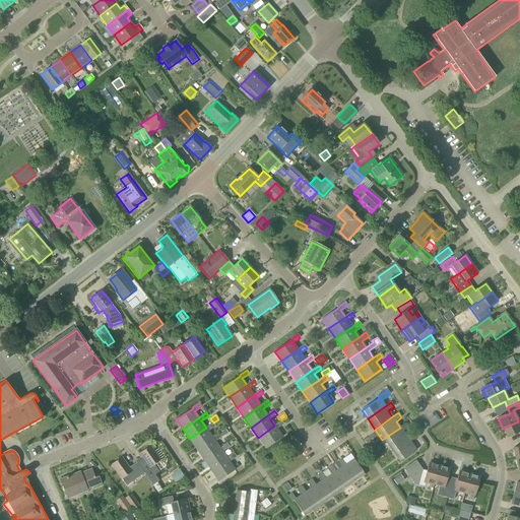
[(519,433),(519,418),(518,420),(518,421),(503,429),(507,439),(519,433)]
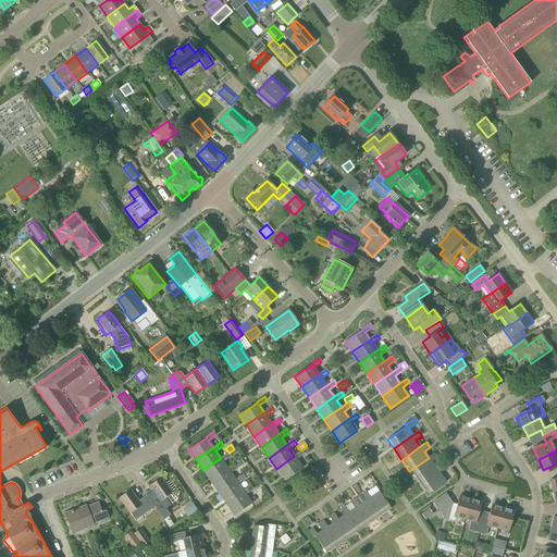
[(301,450),(294,456),(276,469),(285,481),(302,468),(297,460),(305,455),(301,450)]
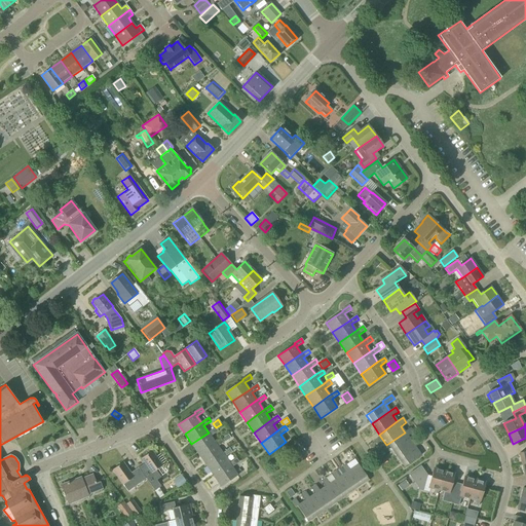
[(198,455),(216,443),(211,436),(218,431),(216,427),(209,433),(191,444),(198,455)]
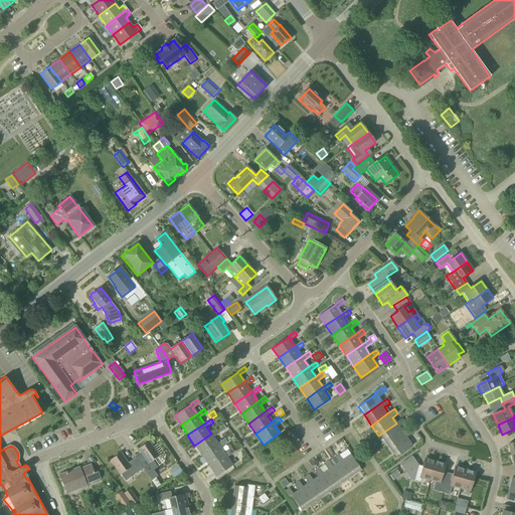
[(385,446),(403,434),(399,427),(404,423),(401,419),(396,423),(378,436),(385,446)]
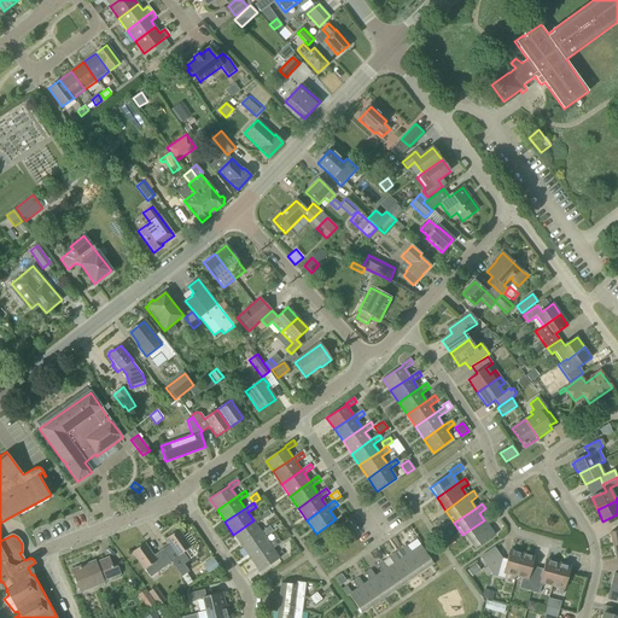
[(242,546),(262,532),(256,525),(264,519),(262,516),(254,520),(233,535),(242,546)]
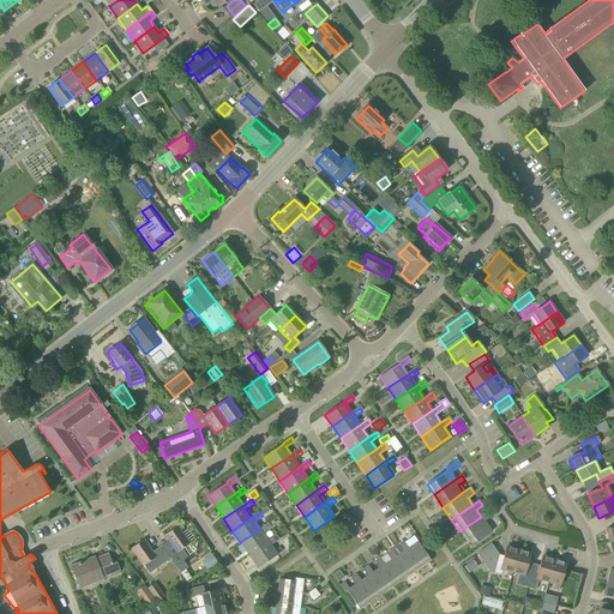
[(487,512),(481,517),(459,531),(470,547),(492,533),(485,523),(492,518),(487,512)]
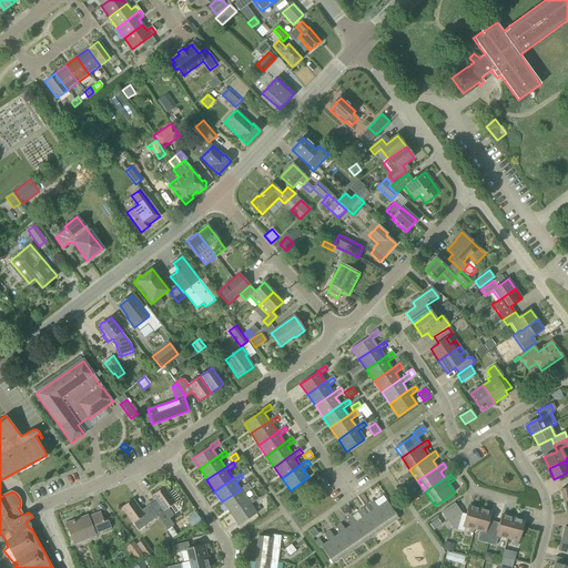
[(230,514),(249,500),(243,494),(251,488),(247,484),(241,489),(222,501),(230,514)]
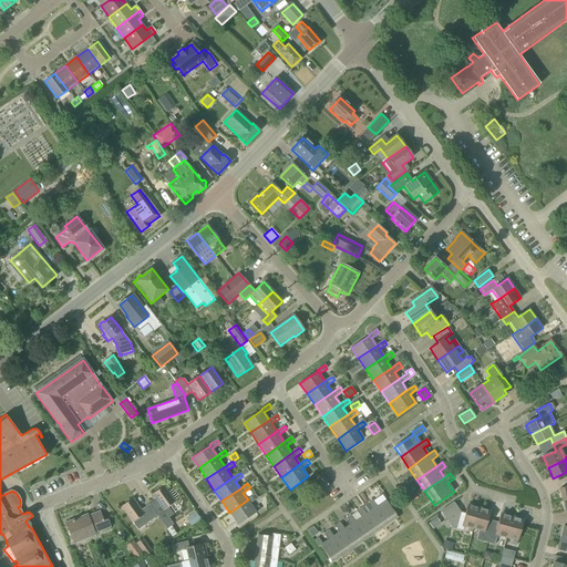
[(157,516),(166,529),(173,525),(168,518),(173,515),(167,507),(175,502),(164,486),(152,494),(155,500),(150,504),(157,516)]
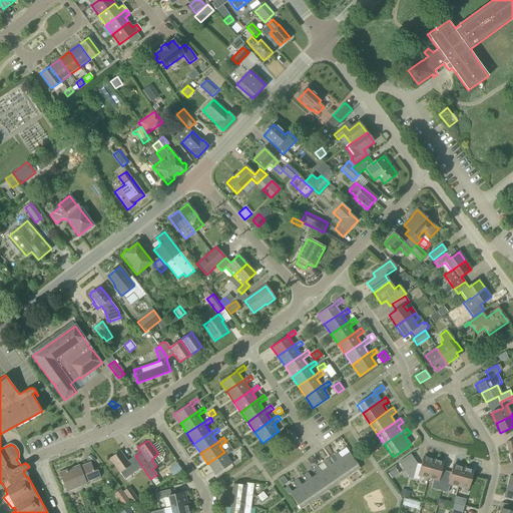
[(230,448),(224,452),(207,464),(215,475),(231,464),(226,456),(233,451),(230,448)]
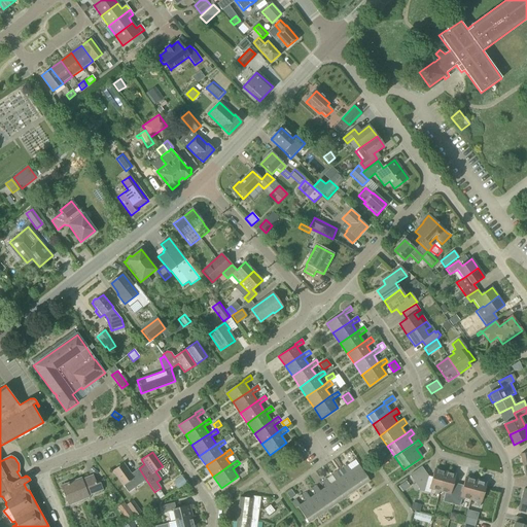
[(146,480),(139,468),(131,475),(124,463),(112,470),(124,486),(129,493),(146,480)]
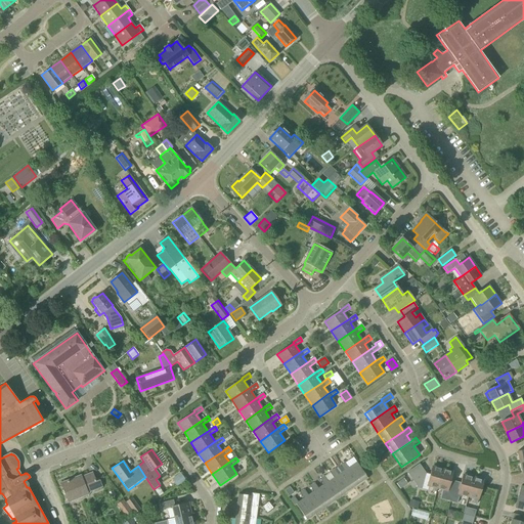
[(341,466),(344,471),(355,487),(368,479),(356,463),(348,468),(345,463),(341,466)]
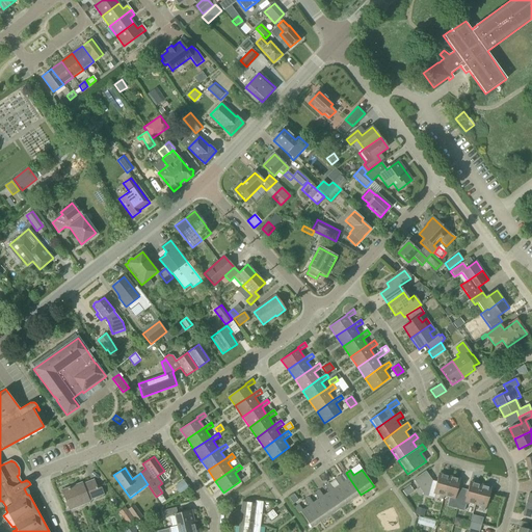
[(432,481),(426,473),(415,480),(421,490),(428,493),(427,497),(434,499),(435,495),(444,497),(449,477),(439,474),(435,485),(431,484),(432,481)]
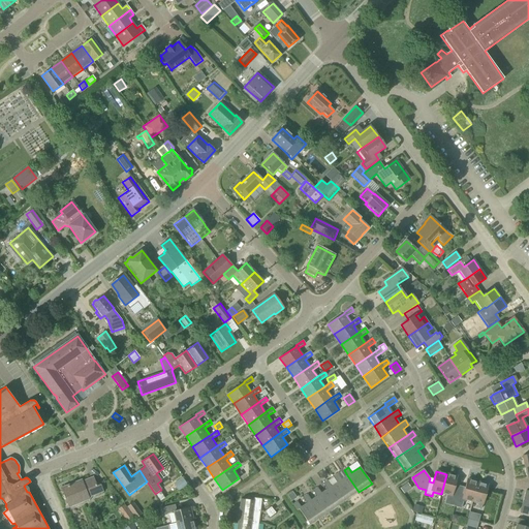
[(359,492),(347,475),(341,479),(338,474),(334,477),(337,483),(348,499),(359,492)]
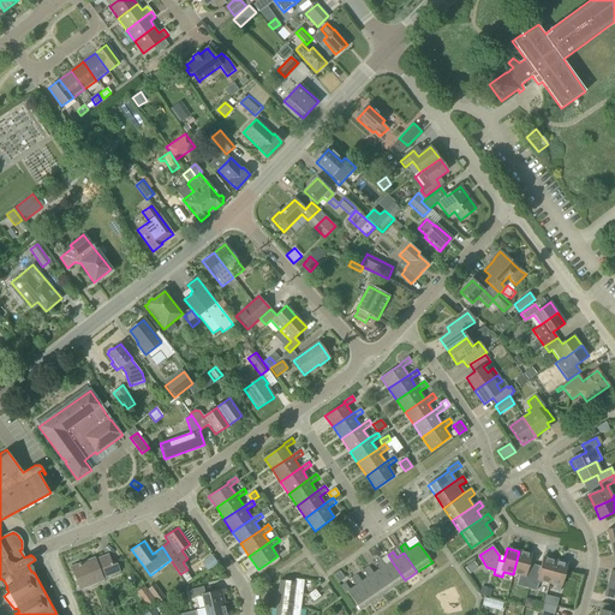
[(529,589),(533,569),(527,568),(531,555),(519,551),(513,574),(519,575),(517,586),(529,589)]
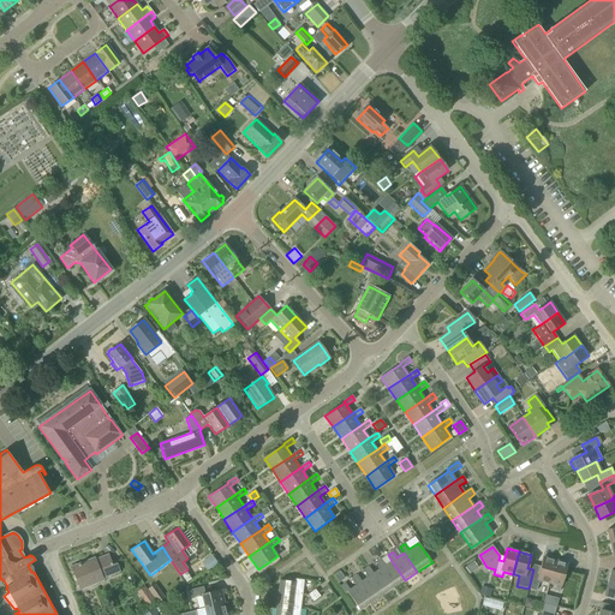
[(207,572),(218,563),(212,555),(201,562),(207,572)]
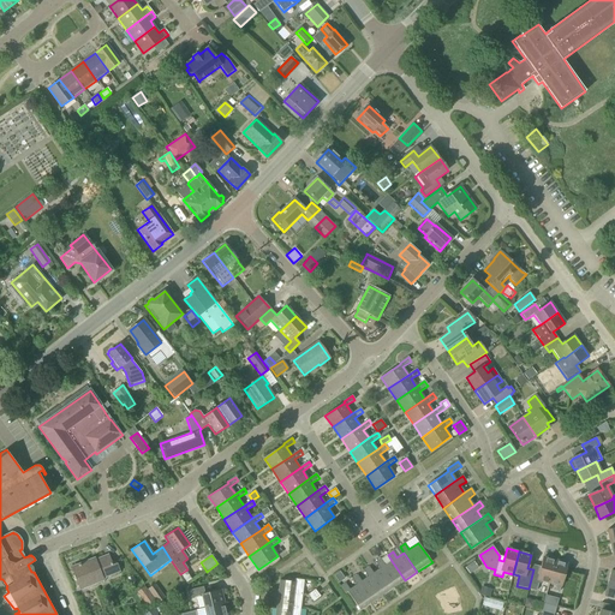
[(112,566),(108,556),(95,561),(95,559),(71,568),(79,589),(103,579),(102,578),(119,571),(117,563),(112,566)]
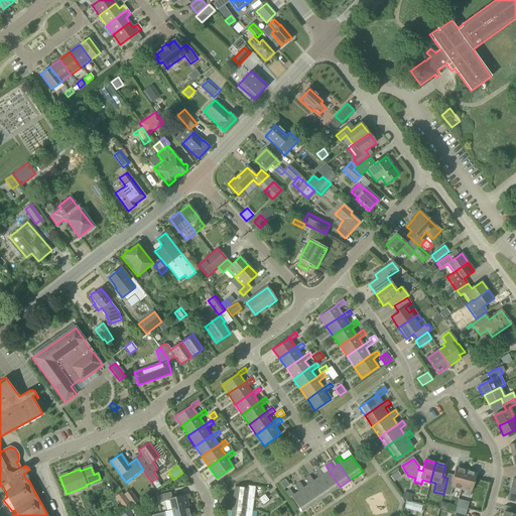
[(461,490),(466,472),(456,469),(453,479),(447,478),(443,494),(449,496),(452,490),(455,490),(455,488),(461,490)]
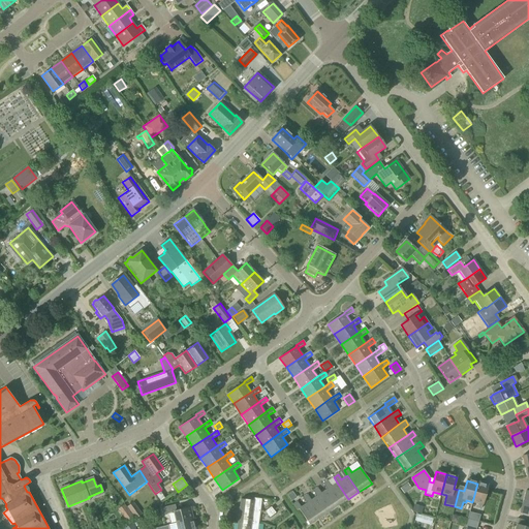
[(348,499),(337,483),(332,487),(328,481),(323,485),(327,490),(338,506),(348,499)]
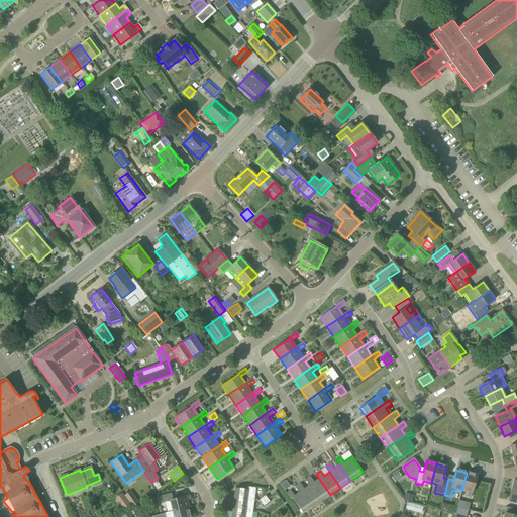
[(467,473),(461,491),(469,493),(467,497),(471,498),(478,476),(467,473)]
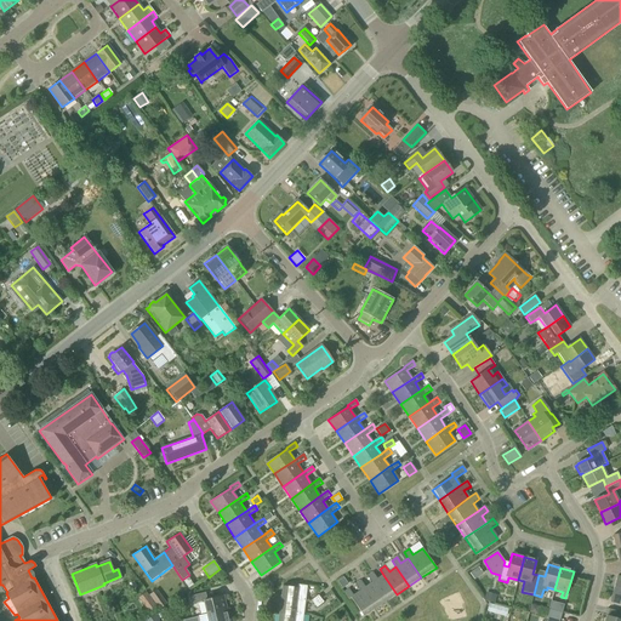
[(397,594),(383,575),(377,580),(372,573),(368,576),(372,582),(386,603),(397,594)]
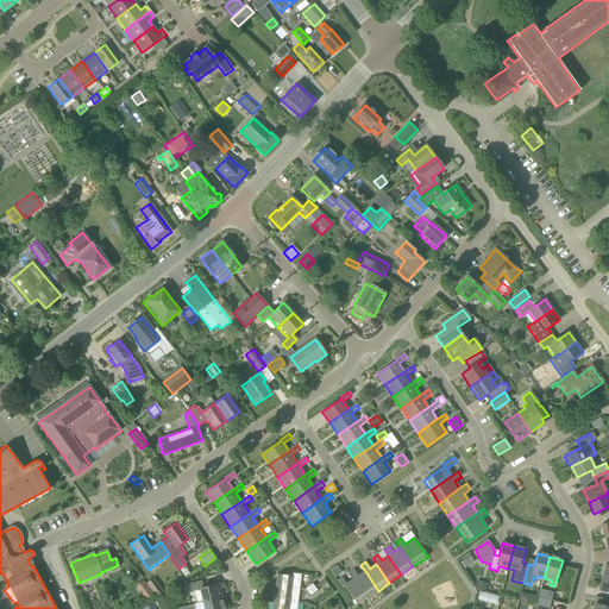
[(331,570),(336,577),(341,573),(337,566),(331,570)]
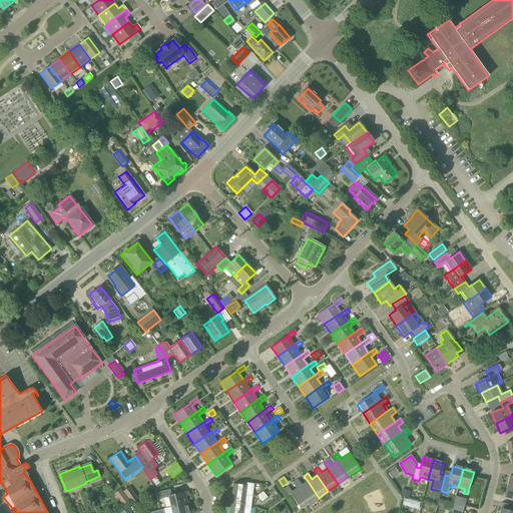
[(319,498),(308,481),(302,485),(299,480),(294,483),(298,488),(309,505),(319,498)]
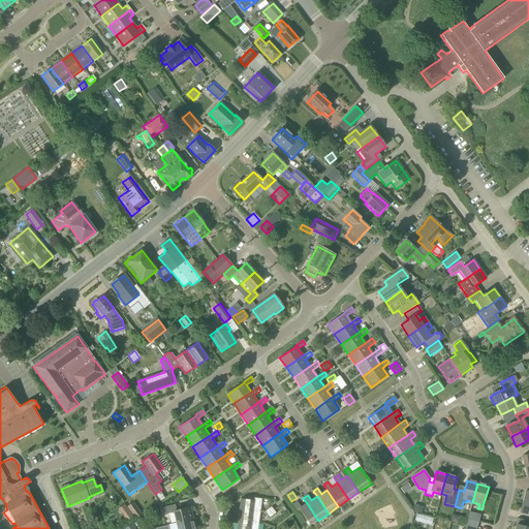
[(240,510),(259,514),(261,499),(253,498),(253,500),(241,499),(240,510)]
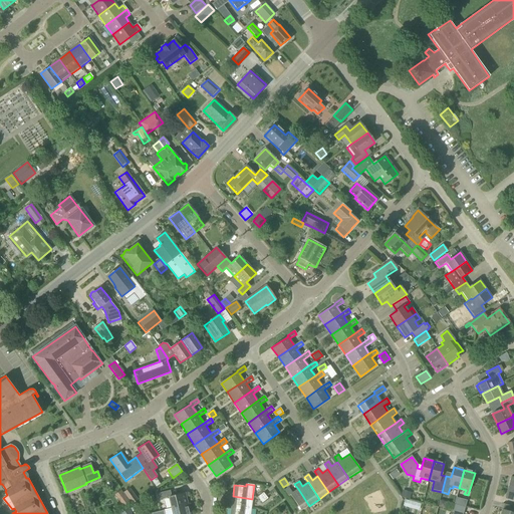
[(132,504),(138,500),(130,488),(122,493),(132,504)]
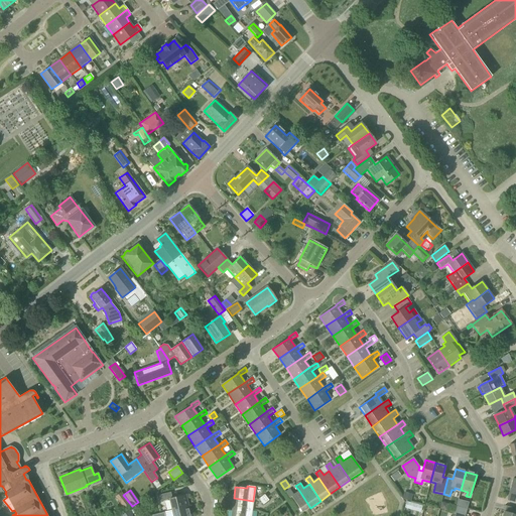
[(310,508),(299,491),(293,495),(290,490),(286,493),(289,499),(292,497),(302,513),(310,508)]
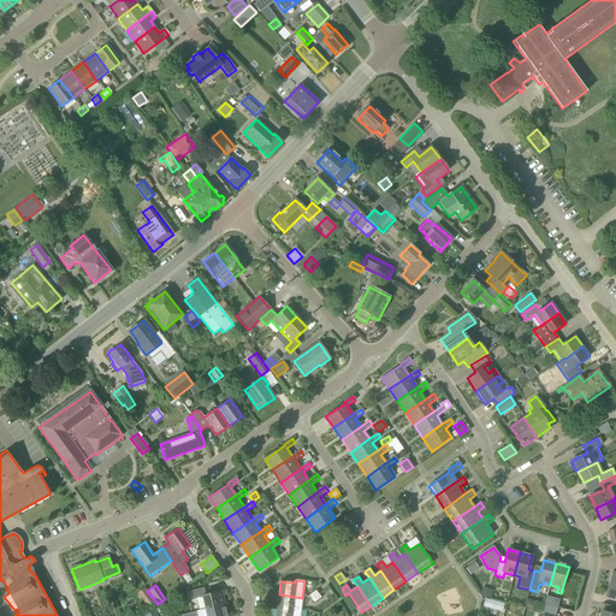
[(615,586),(609,585),(605,598),(615,600),(615,586)]
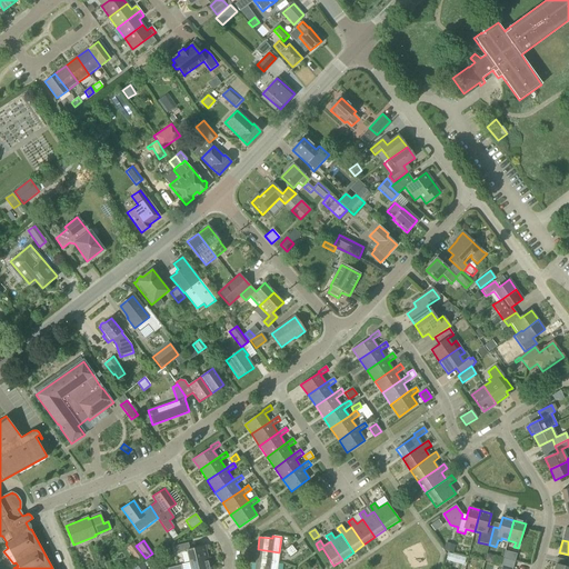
[(136,561),(143,556),(133,542),(126,548),(136,561)]
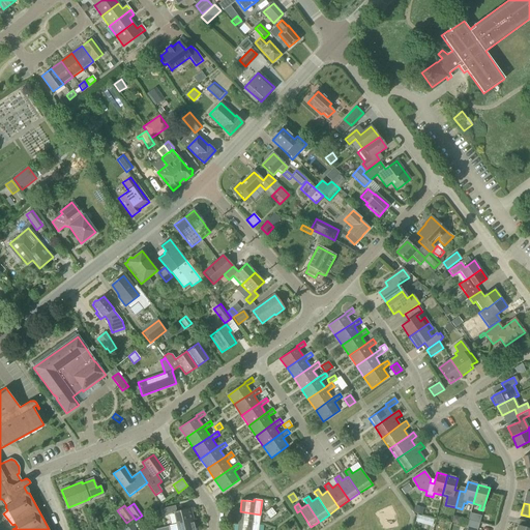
[(176,524),(194,520),(190,508),(176,512),(175,505),(163,508),(164,516),(173,512),(176,524)]
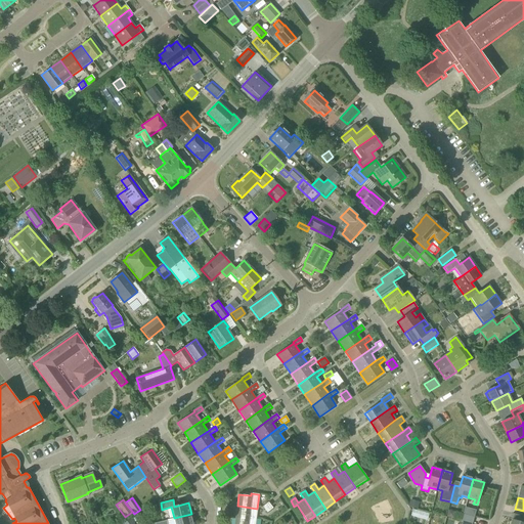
[(419,503),(410,499),(408,507),(417,510),(419,503)]
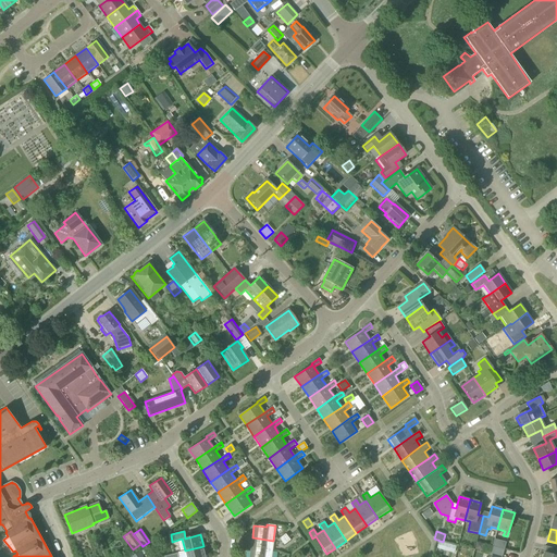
[(272,553),(273,541),(252,537),(250,551),(272,553)]
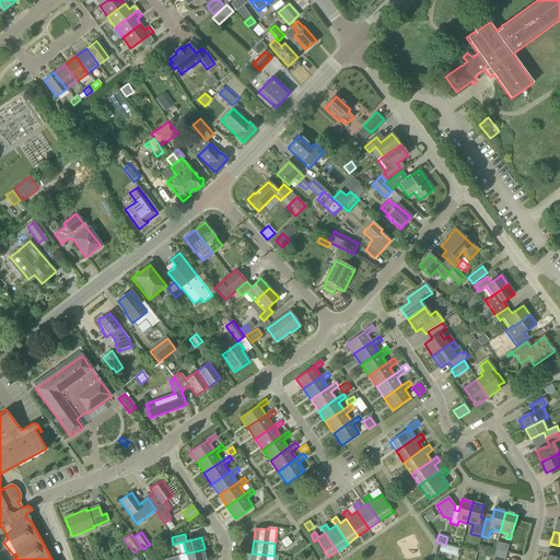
[(207,559),(205,549),(186,553),(178,556),(179,559),(207,559)]
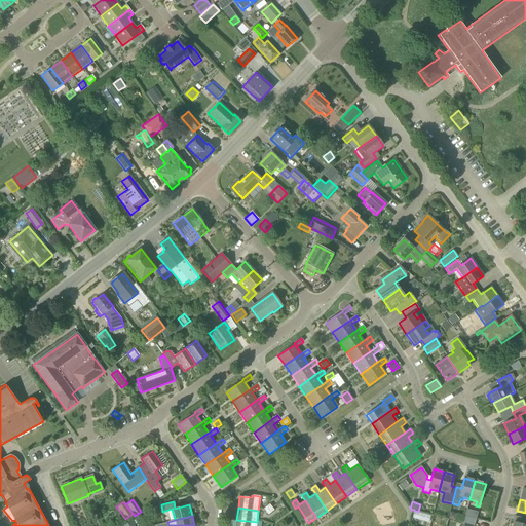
[(463,523),(474,525),(476,519),(464,516),(462,523),(463,524),(463,523)]
